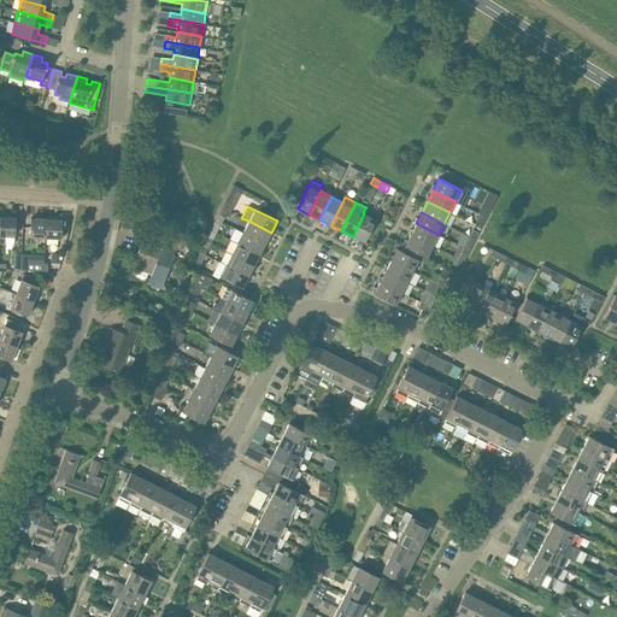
[(364,213),(353,236),(364,242),(376,219),(364,213)]
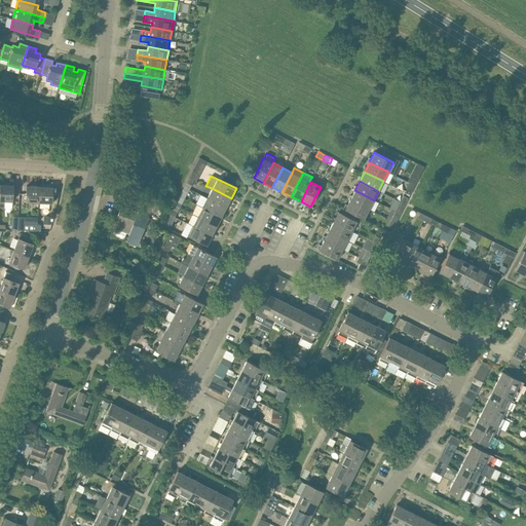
[(415,185),(410,183),(405,192),(410,194),(415,185)]
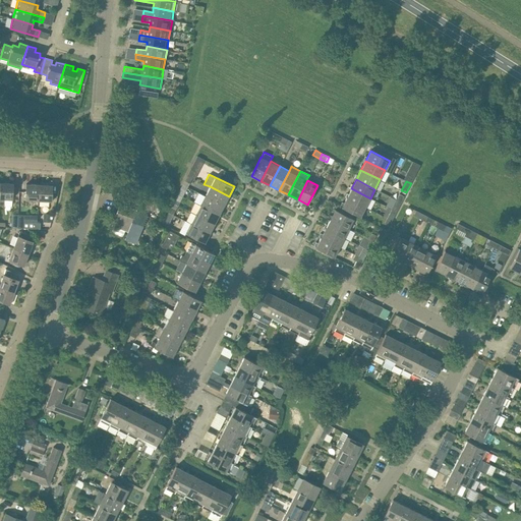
[(0,182),(0,205),(4,206),(4,198),(12,198),(13,183),(0,182)]
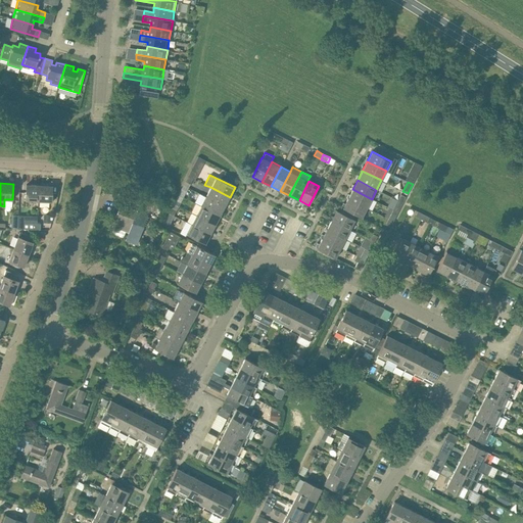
[(26,200),(39,201),(39,185),(27,185),(26,200)]
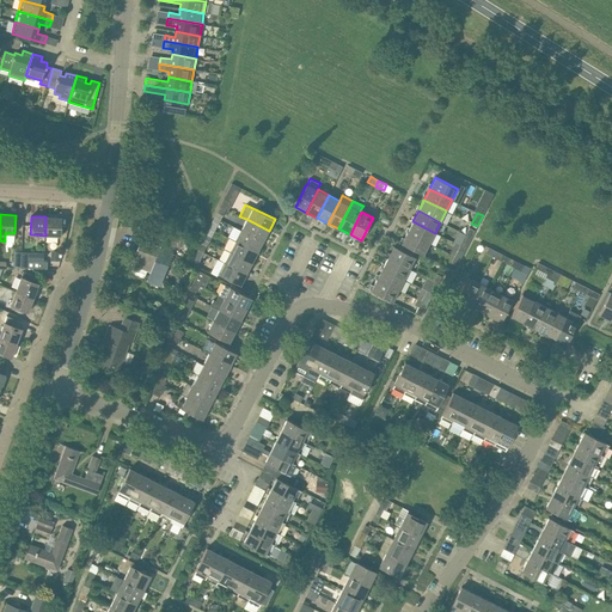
[(61,218),(46,216),(46,236),(60,236),(61,218)]
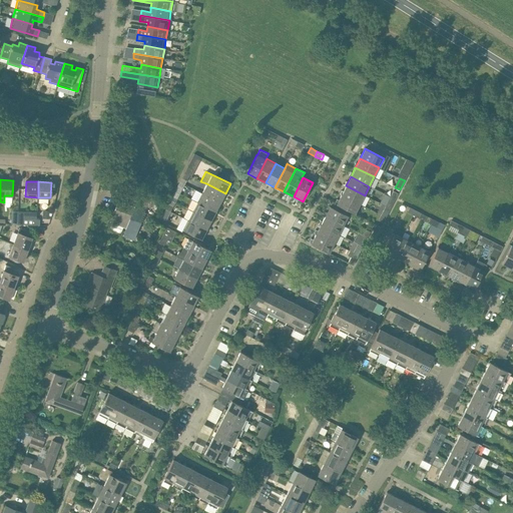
[(201,192),(220,202),(225,193),(206,183),(201,192)]
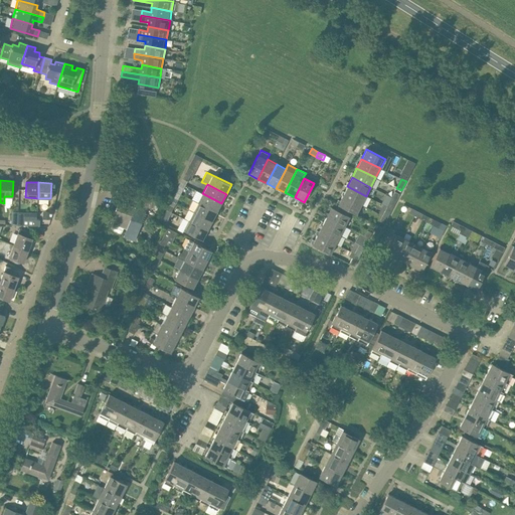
[(361,205),(366,196),(347,186),(342,195),(361,205)]
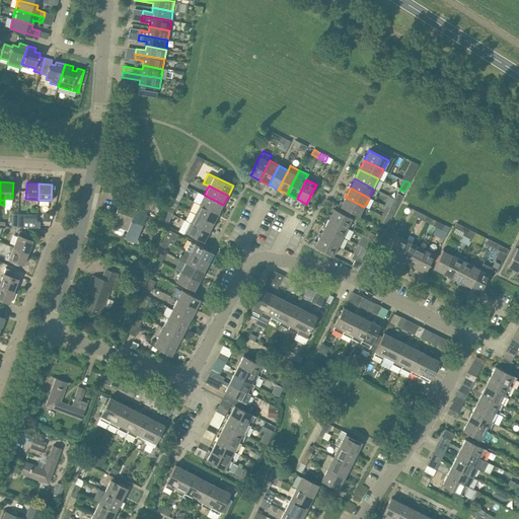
[(394,199),(399,202),(402,196),(397,193),(394,199)]
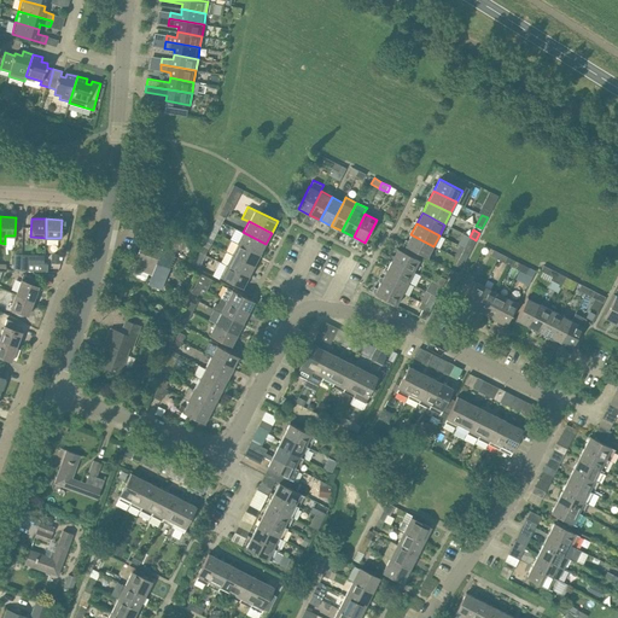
[(178,232),(173,248),(187,251),(191,237),(178,232)]
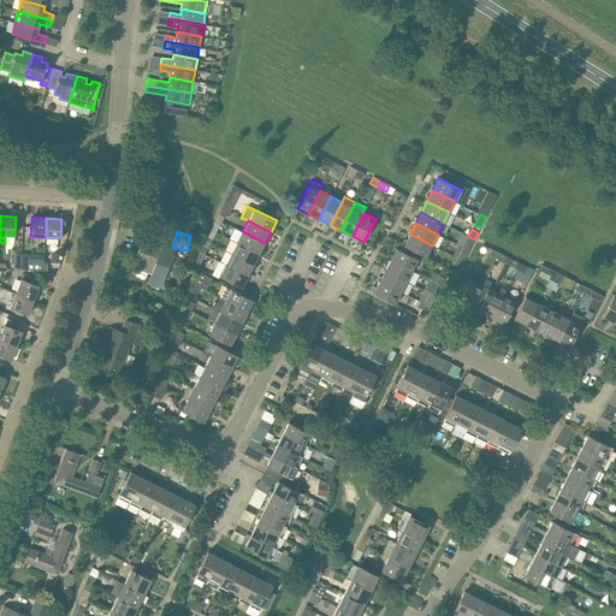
[(260,254),(265,243),(242,231),(237,242),(260,254)]
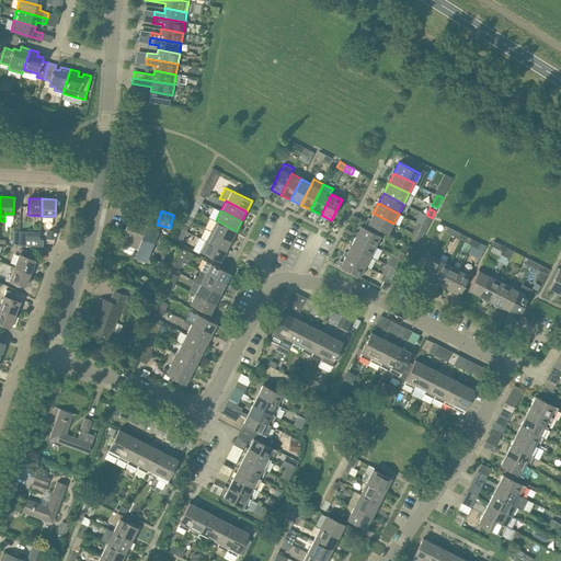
[(393,224),(373,213),(367,224),(388,233),(393,224)]
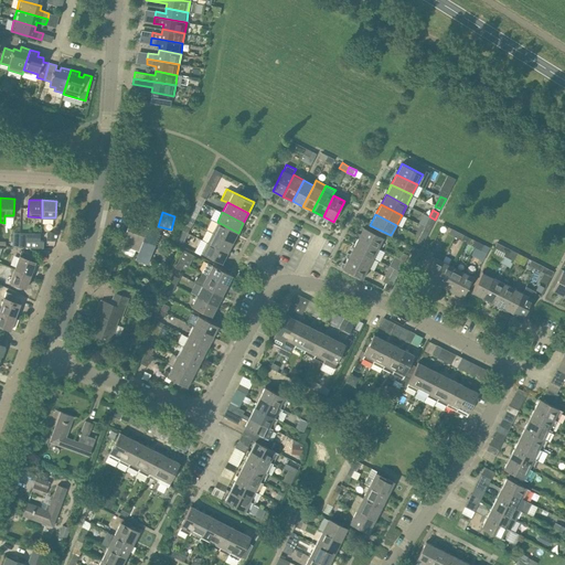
[(159,232),(141,225),(130,222),(121,245),(139,252),(137,259),(147,263),(159,232)]
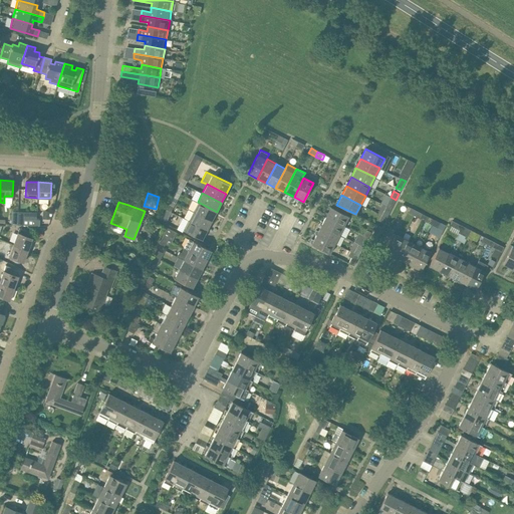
[(198,202),(193,211),(212,221),(217,212),(198,202)]
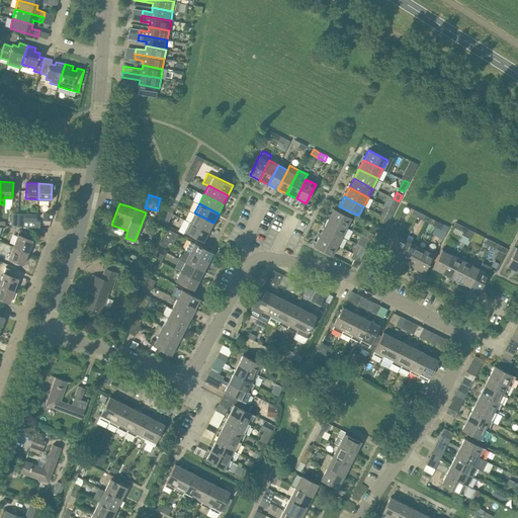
[(328,218),(347,228),(352,218),(333,208),(328,218)]
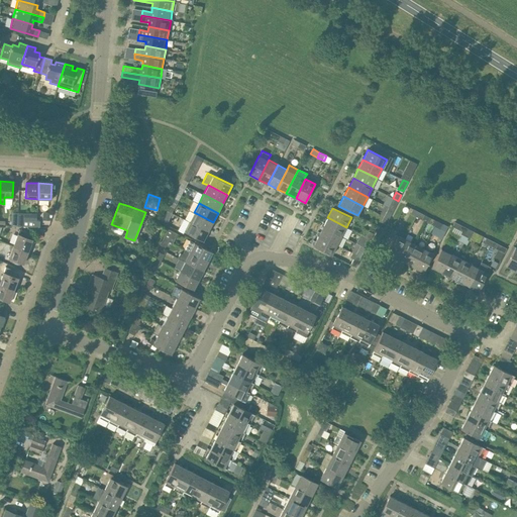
[(213,222),(194,212),(189,222),(208,231),(213,222)]
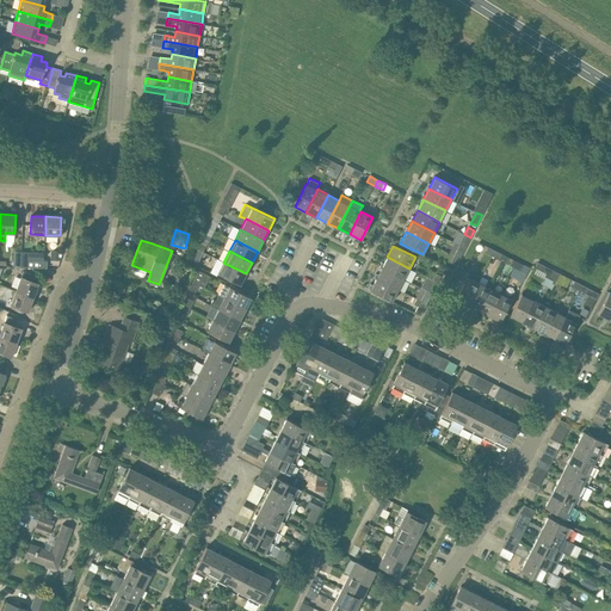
[(29,253),(22,253),(20,267),(47,269),(47,261),(28,260),(29,253)]
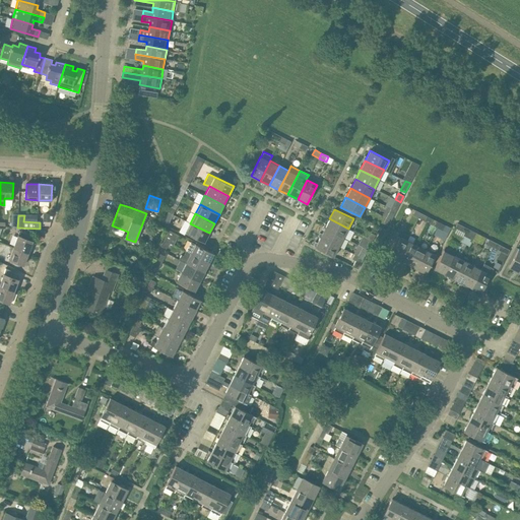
[(343,238),(348,229),(329,218),(324,228),(343,238)]
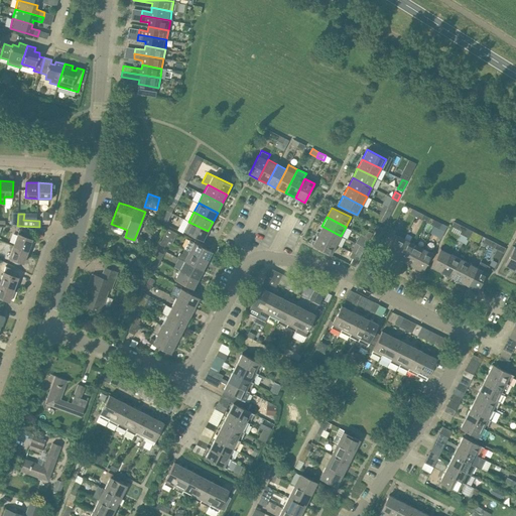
[(203,241),(208,231),(188,222),(183,231),(203,241)]
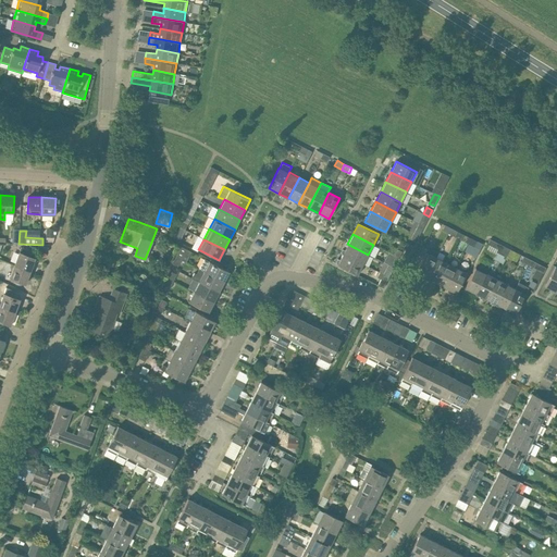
[(487,245),(497,249),(500,244),(490,239),(487,245)]
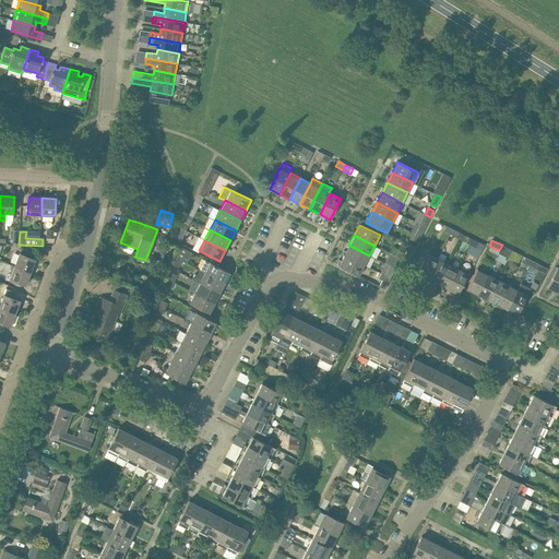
[(463,241),(460,248),(466,251),(470,245),(463,241)]
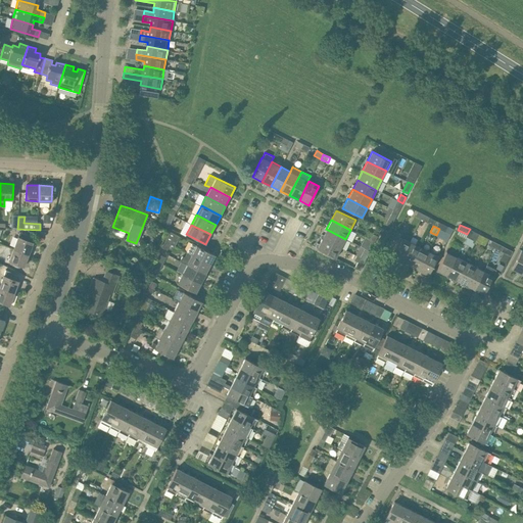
[(341,248),(345,239),(326,229),(322,238),(341,248)]
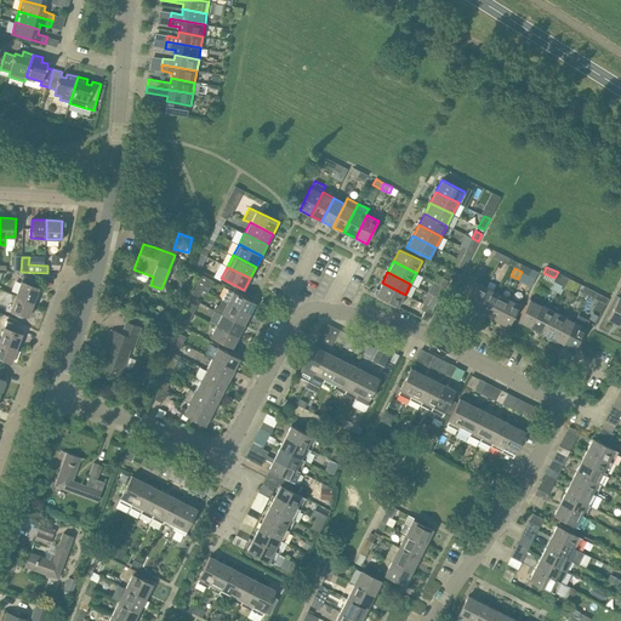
[(558,272),(554,278),(553,280),(562,285),(560,288),(563,289),(569,278),(558,272)]
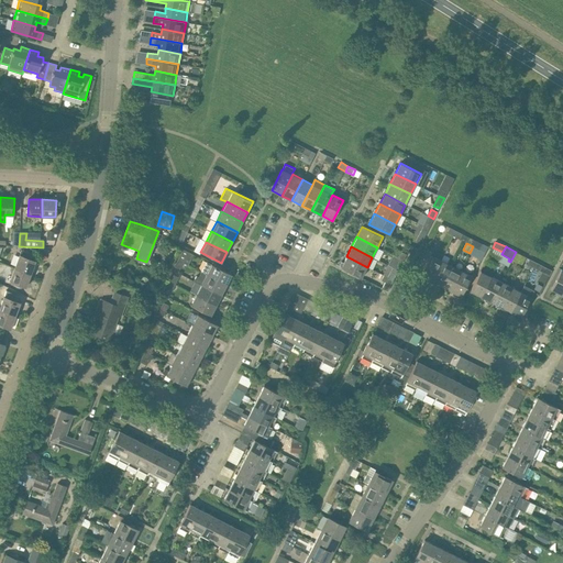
[(183,250),(180,254),(186,256),(191,258),(194,254),(183,250)]
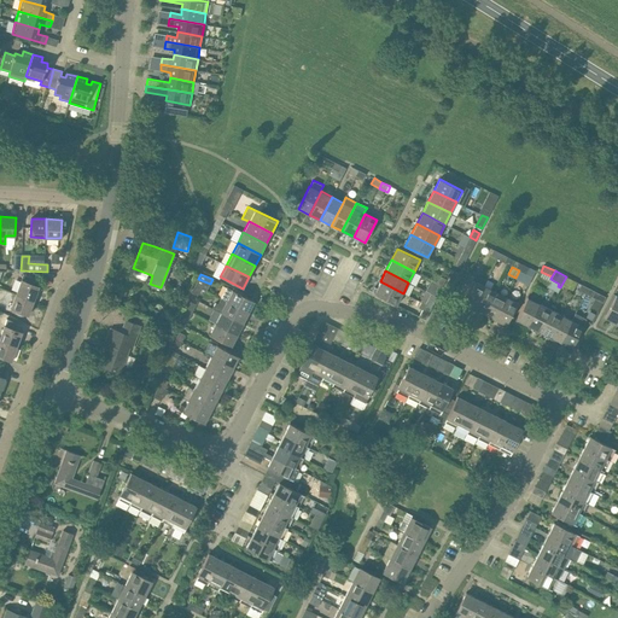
[(16,295),(34,301),(39,286),(36,285),(39,280),(27,275),(24,281),(21,280),(16,295)]
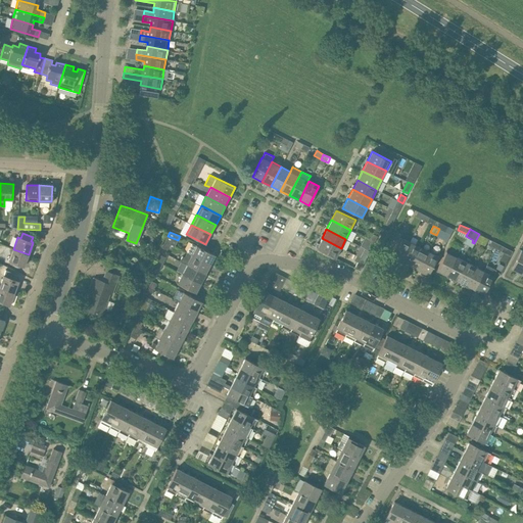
[(369,239),(375,242),(377,236),(372,233),(369,239)]
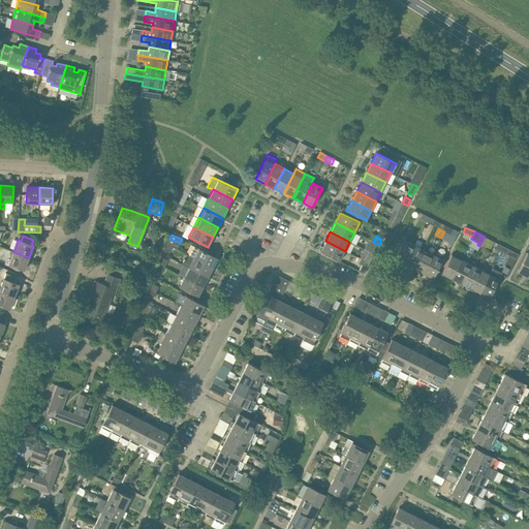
[(485,237),(479,246),(481,247),(483,245),(490,249),(494,242),(485,237)]
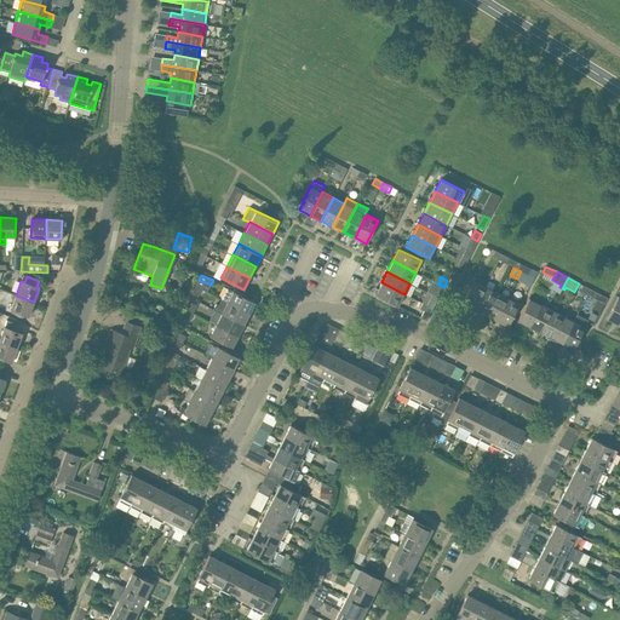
[(445,287),(437,283),(432,281),(429,288),(441,294),(445,287)]
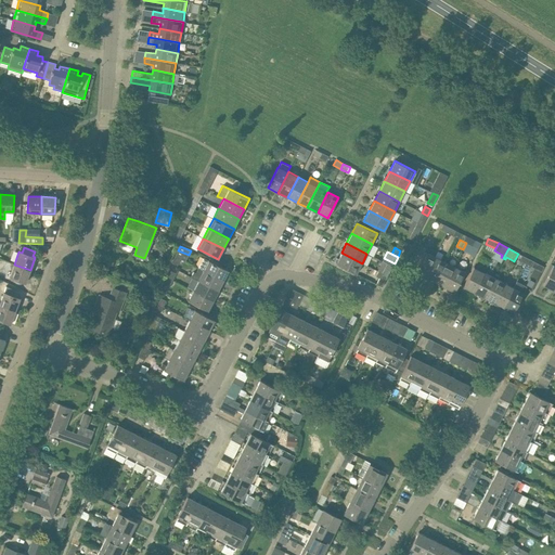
[(424,276),(424,278),(435,257),(424,252),(414,272),(421,275),(420,276),(423,279),(424,276)]
